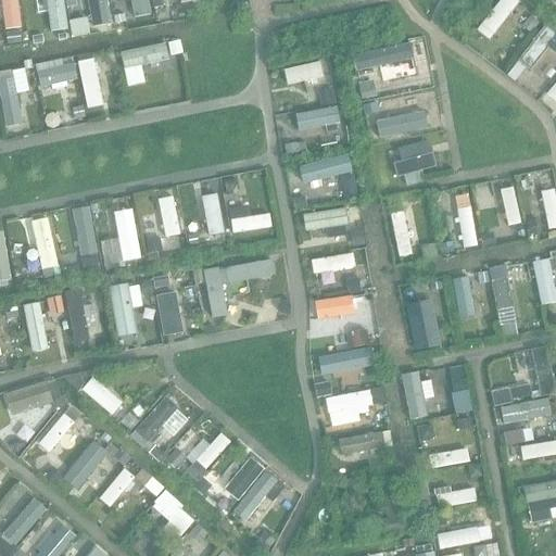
[(5,0),(15,42),(28,39),(20,0),(5,0)]
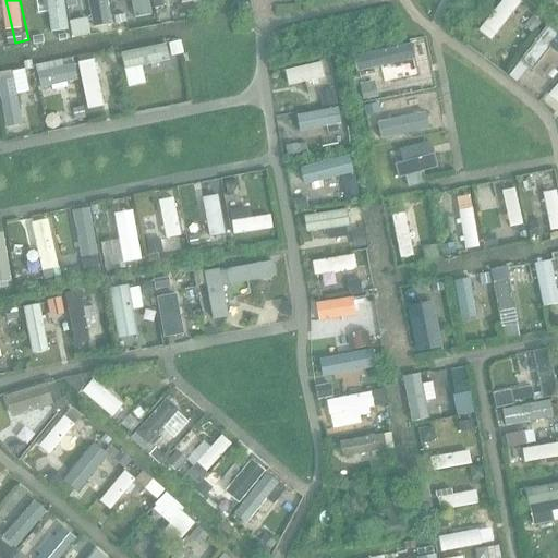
[(50,0),(58,34),(70,32),(63,0),(50,0)]
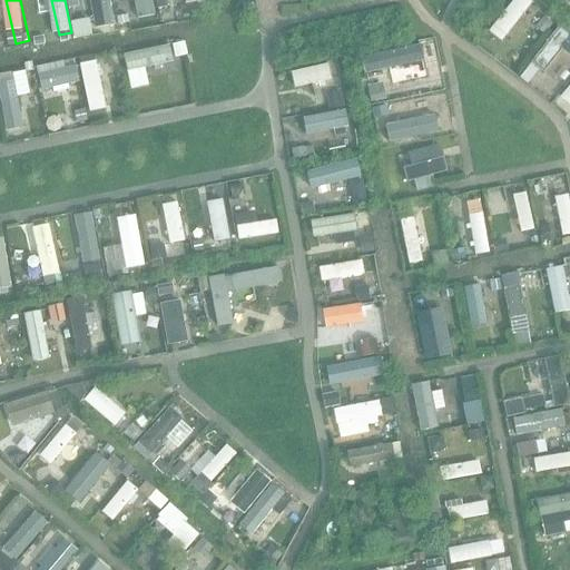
[(97,0),(102,26),(116,23),(110,0),(97,0)]
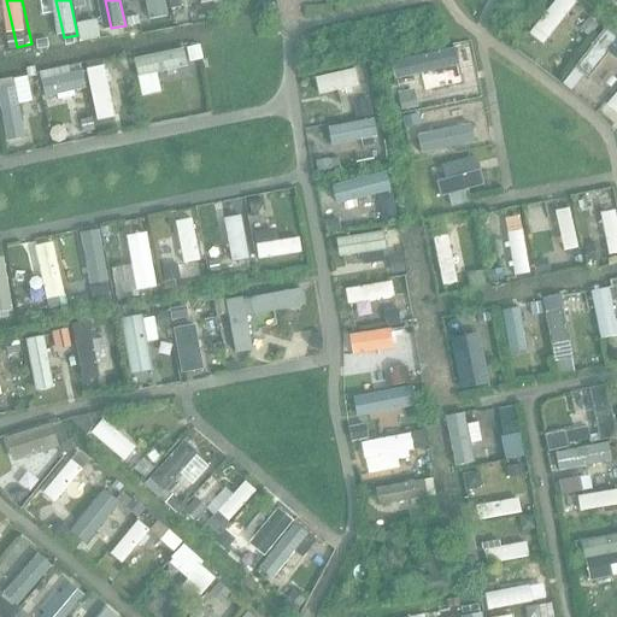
[(150,0),(153,19),(168,16),(164,0),(150,0)]
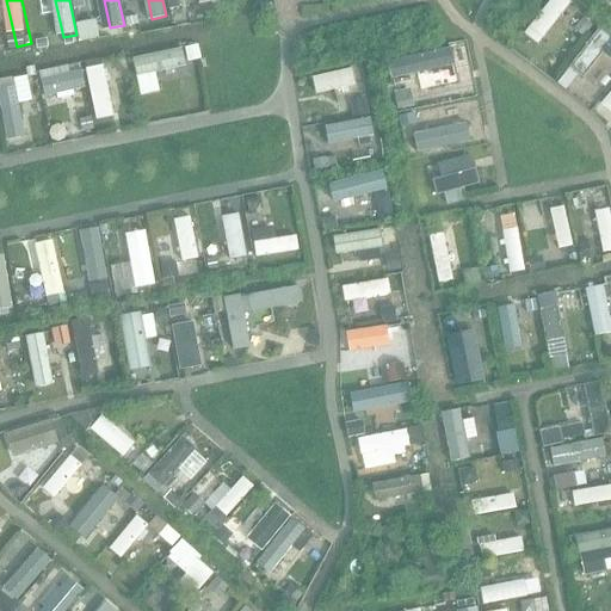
[(572,0),(554,0),(530,30),(551,47),(566,30),(561,26),(578,5),(572,0)]
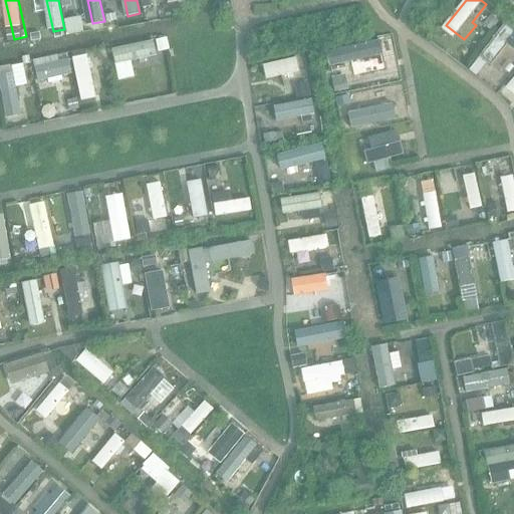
[(513,32),(505,25),(481,56),(490,63),(513,33),(513,32)]
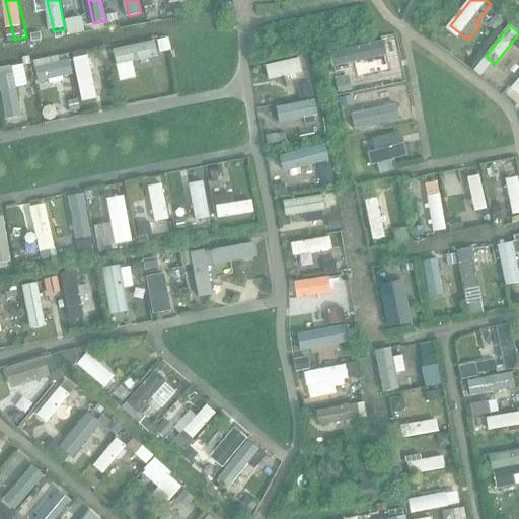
[(383,42),(328,54),(331,68),(386,56),(383,42)]
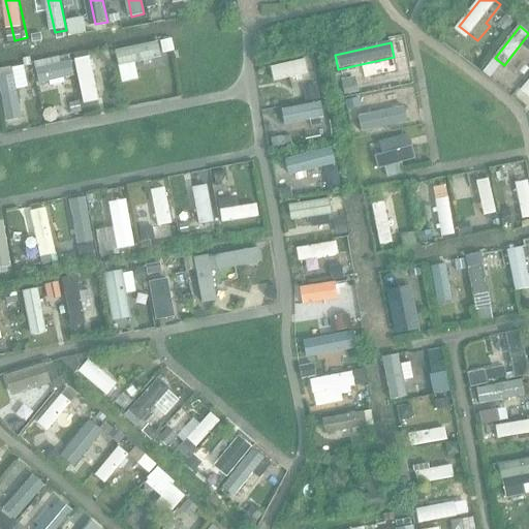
[(156,43),(116,53),(118,64),(145,59),(146,63),(154,61),(153,57),(159,56),(156,43)]
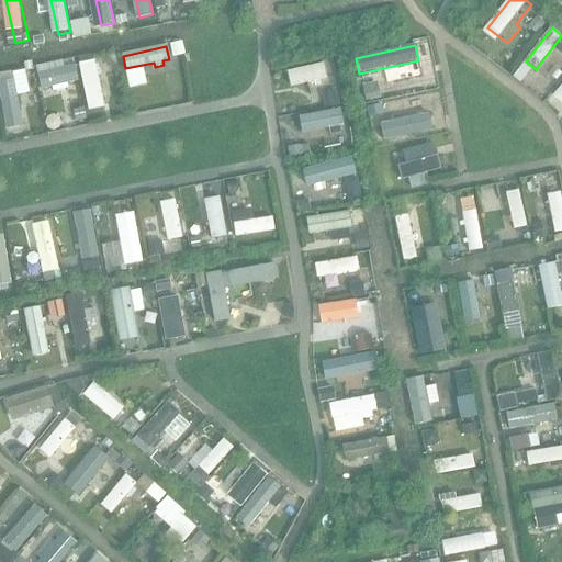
[(18,60),(23,85),(35,81),(31,57),(18,60)]
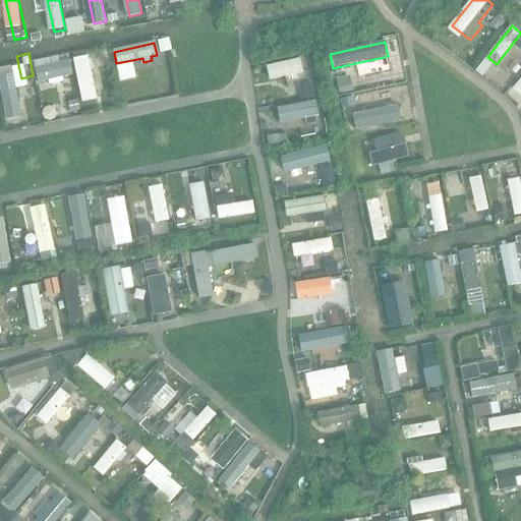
[(94,99),(85,57),(73,60),(81,101),(94,99)]
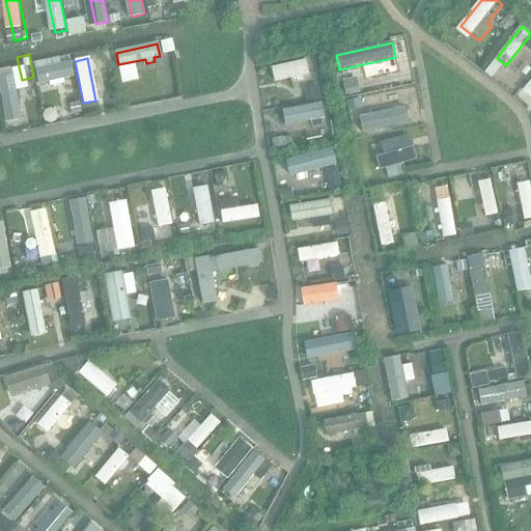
[(305,60),(271,67),(274,82),(308,74),(305,60)]
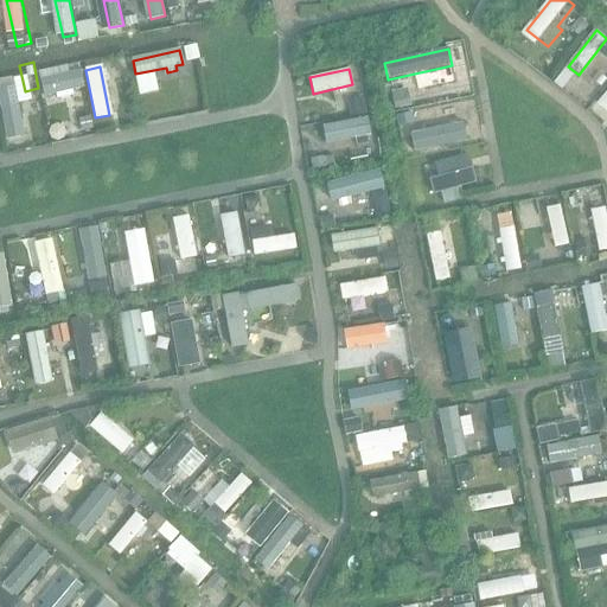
[(81,70),(39,80),(42,94),(83,84),(81,70)]
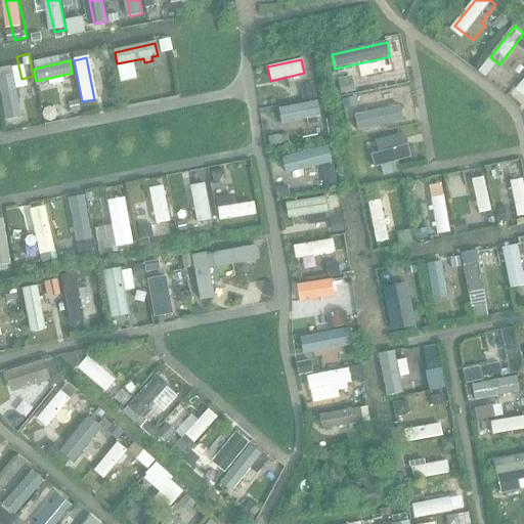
[(0,76),(0,89),(4,113),(16,111),(12,86),(15,86),(14,80),(11,80),(10,75),(0,76)]
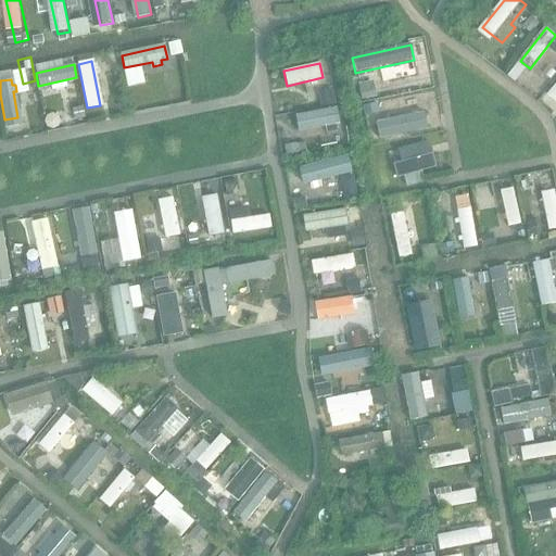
[(384,140),(377,100),(362,102),(369,142),(377,141),(380,146),(375,151),(396,173),(394,176),(402,184),(404,180),(406,184),(417,172),(384,140)]
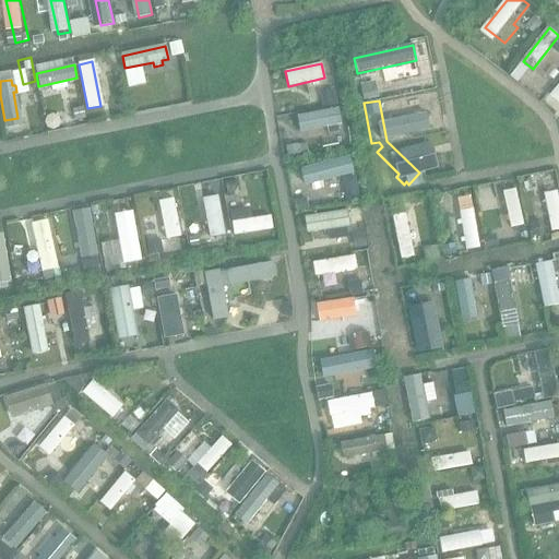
[(339,109),(297,117),(300,132),(341,125),(339,109)]
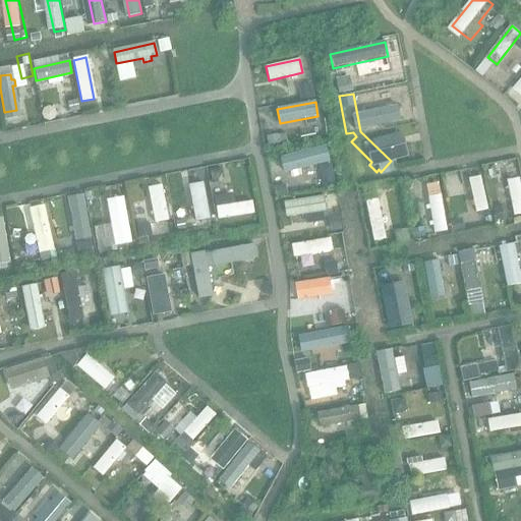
[(325,150),(290,159),(293,170),(328,162),(325,150)]
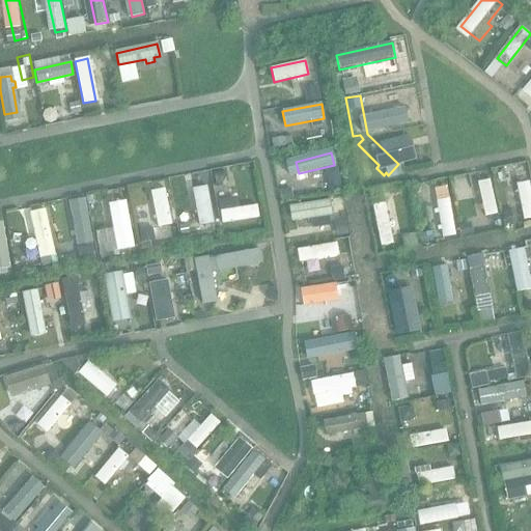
[(477,183),(485,217),(497,214),(490,179),(477,183)]
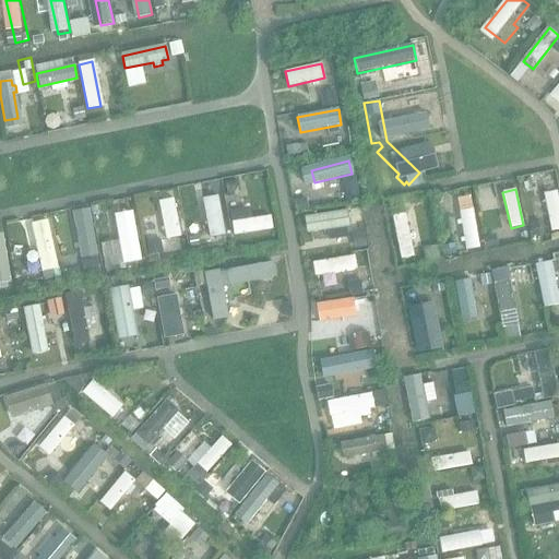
[(544,194),(551,232),(558,229),(558,202),(557,191),(544,194)]
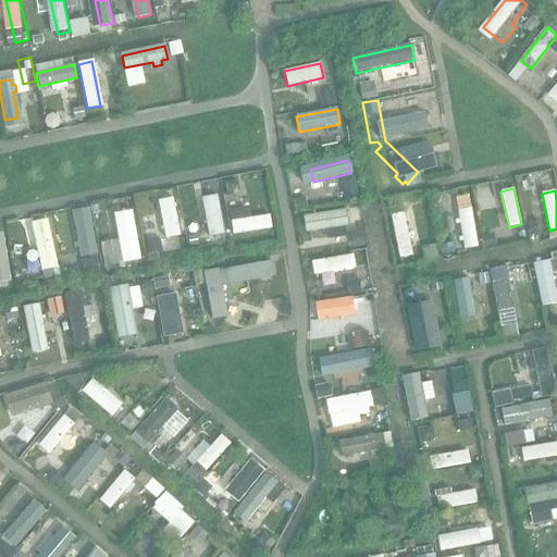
[(457,197),(466,247),(479,245),(469,195),(457,197)]
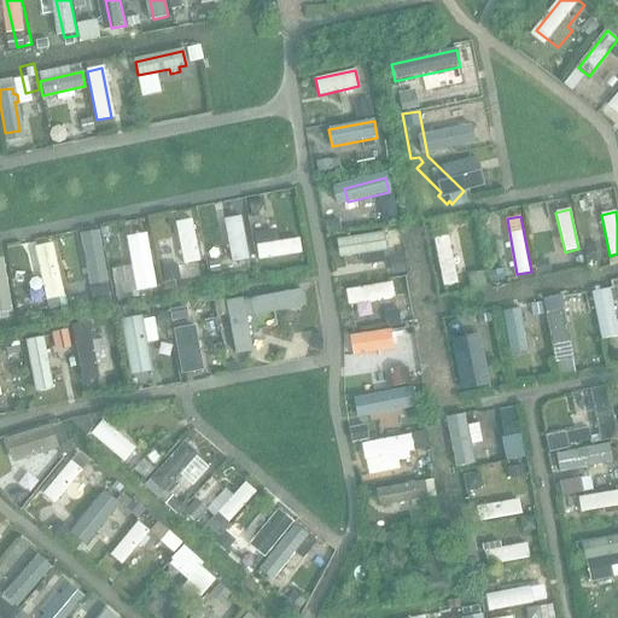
[(175,222),(184,264),(198,261),(190,220),(175,222)]
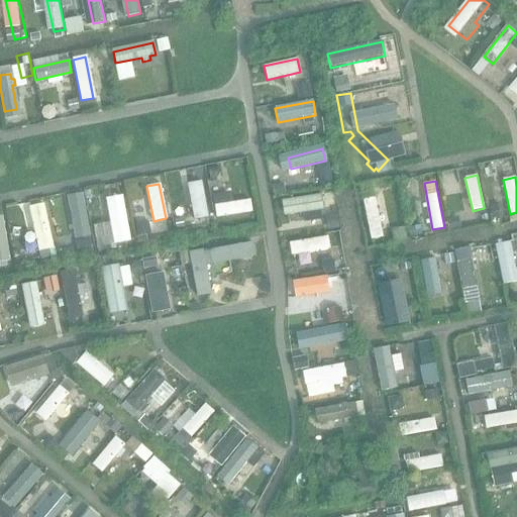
[(111,193),(118,228),(129,226),(123,191),(111,193)]
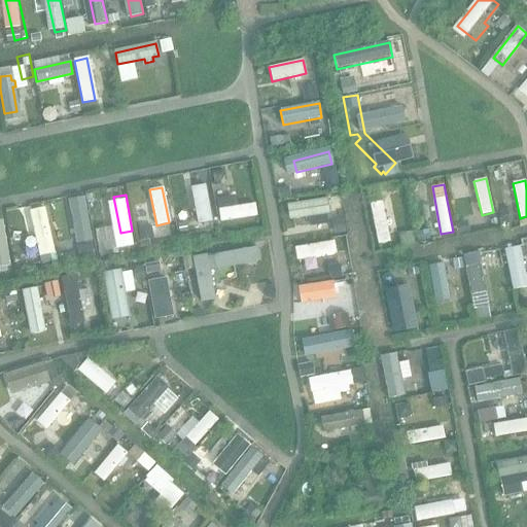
[(220,221),(257,216),(255,204),(238,206),(236,196),(216,199),(218,209),(220,221)]
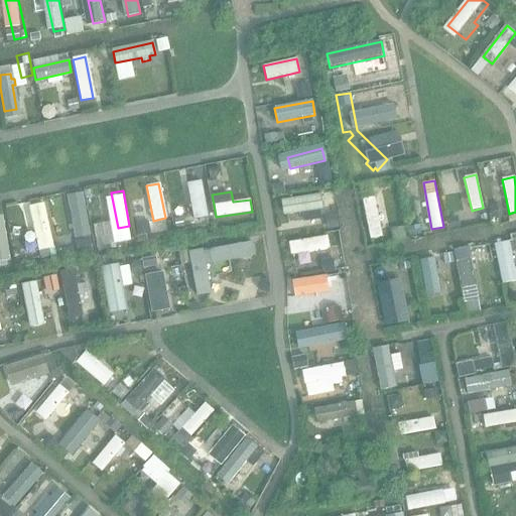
[(316,195),(282,201),(285,213),(302,211),(304,219),(320,216),(319,208),(336,206),(334,194),(317,197),(316,195)]
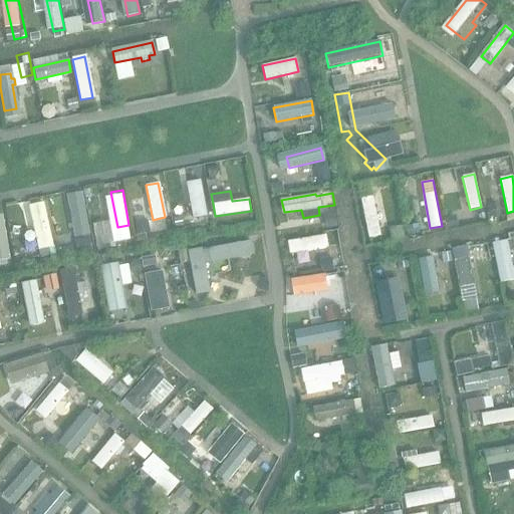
[(175,226),(212,220),(210,206),(209,206),(208,202),(182,207),(181,196),(170,198),(175,226)]
